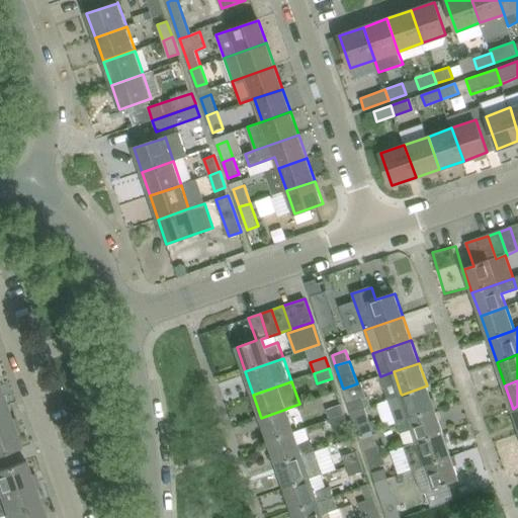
[(435,409),(427,385),(402,395),(387,400),(396,423),(435,409)]
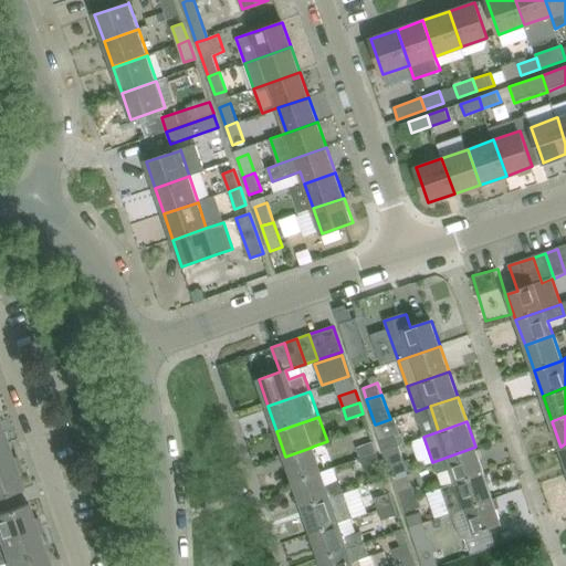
[(395,433),(379,439),(384,451),(399,446),(395,433)]
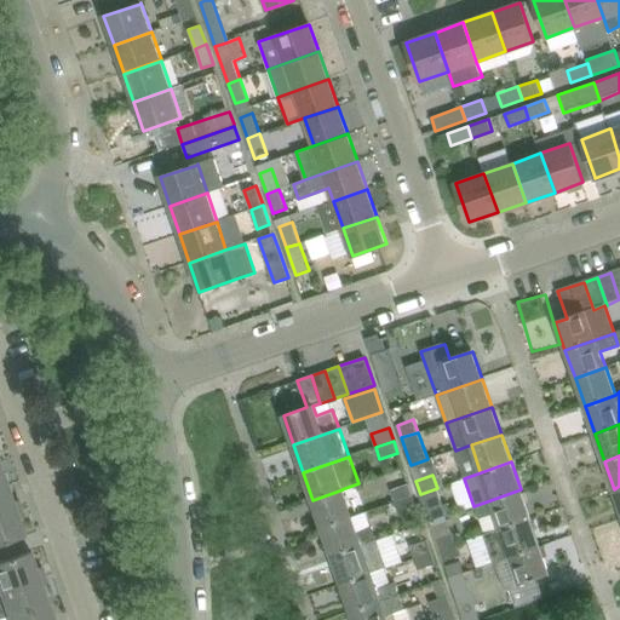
[(413,497),(408,483),(391,489),(395,503),(413,497)]
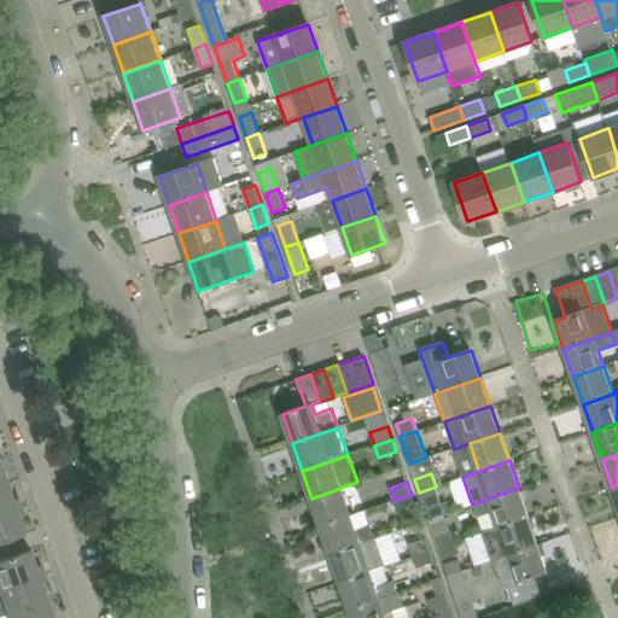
[(9,484),(0,487),(0,514),(22,507),(19,499),(15,501),(9,484)]
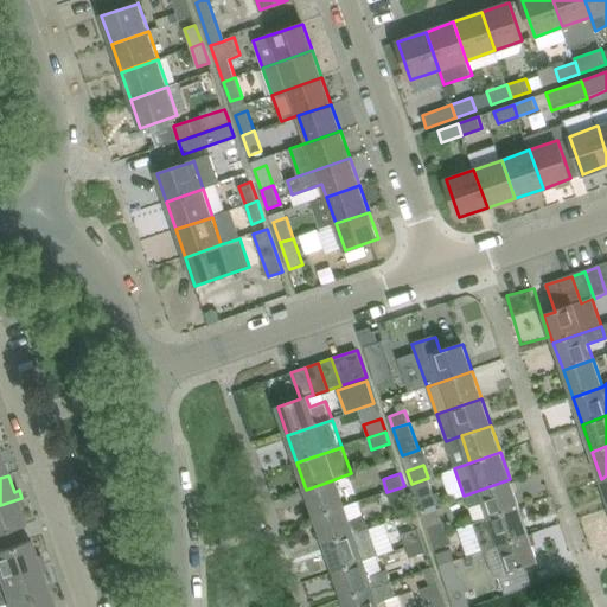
[(438,505),(428,478),(411,484),(421,511),(438,505)]
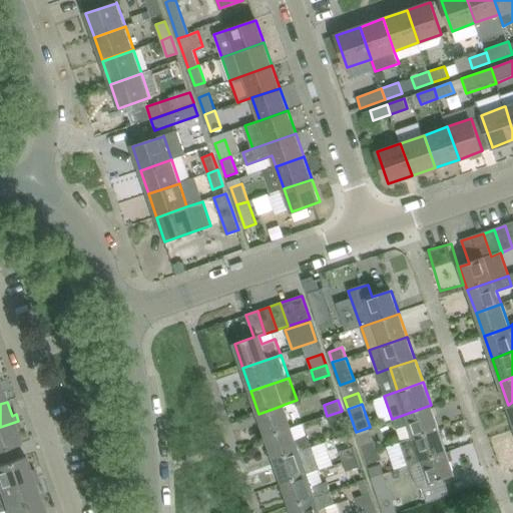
[(292,428),(284,405),(259,414),(267,437),(292,428)]
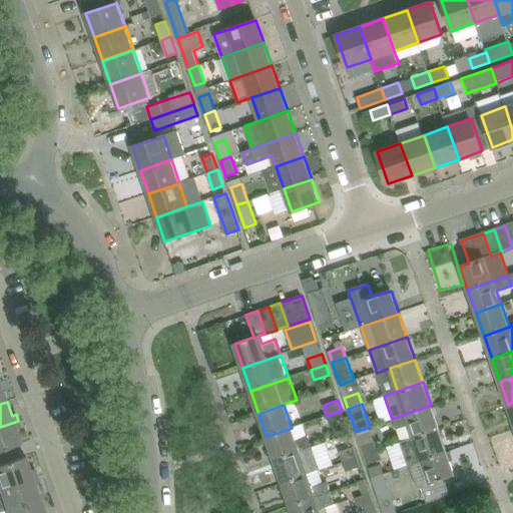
[(439,428),(431,405),(392,419),(396,430),(400,442),(414,437),(439,428)]
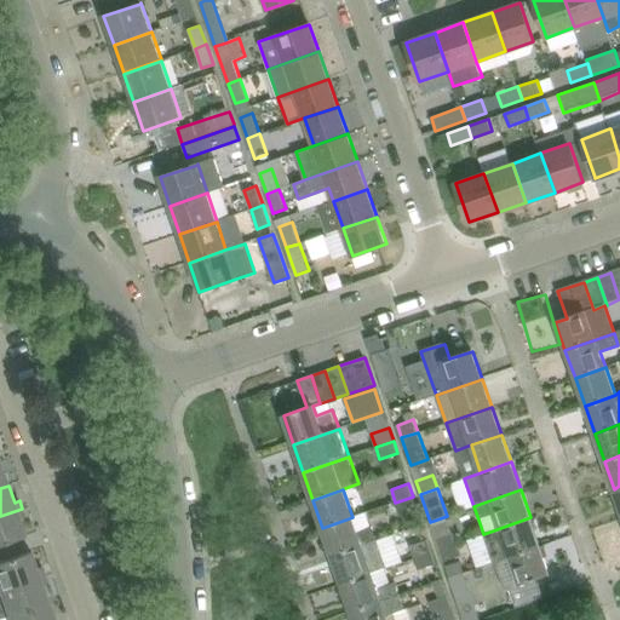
[(417,509),(413,497),(395,503),(397,507),(399,515),(417,509)]
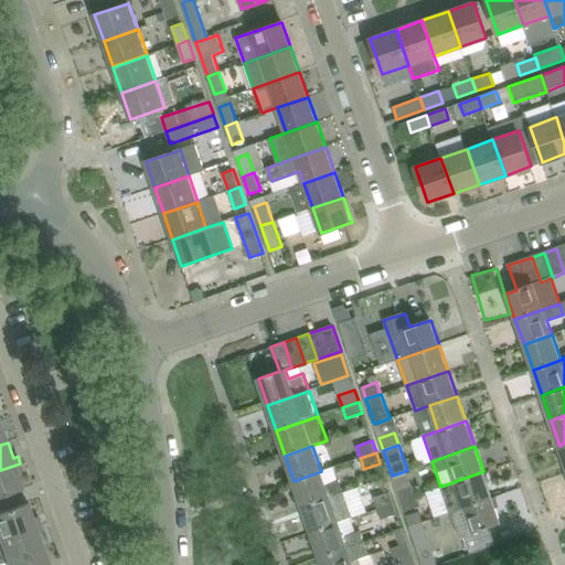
[(20,464),(0,470),(0,496),(23,488),(18,472),(23,471),(20,464)]
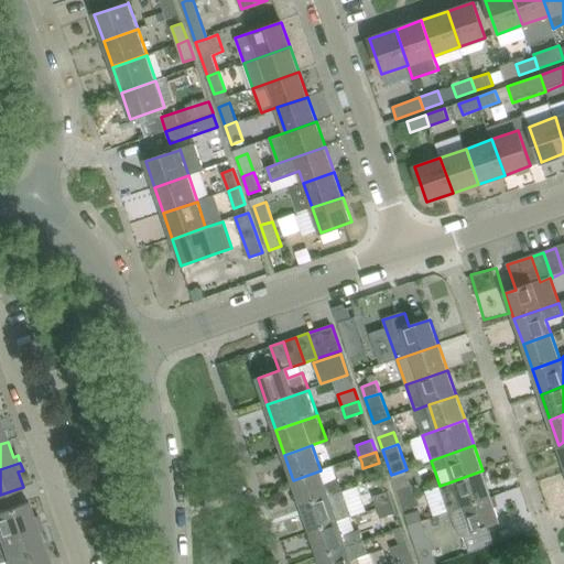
[(339,478),(325,484),(321,470),(293,480),(302,506),(344,491),(339,478)]
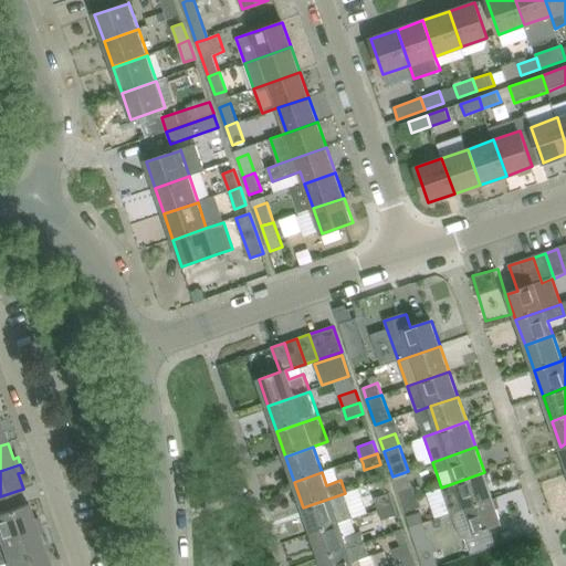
[(493,498),(484,472),(457,482),(441,488),(450,513),(452,513),(465,509),(465,507),(493,498)]
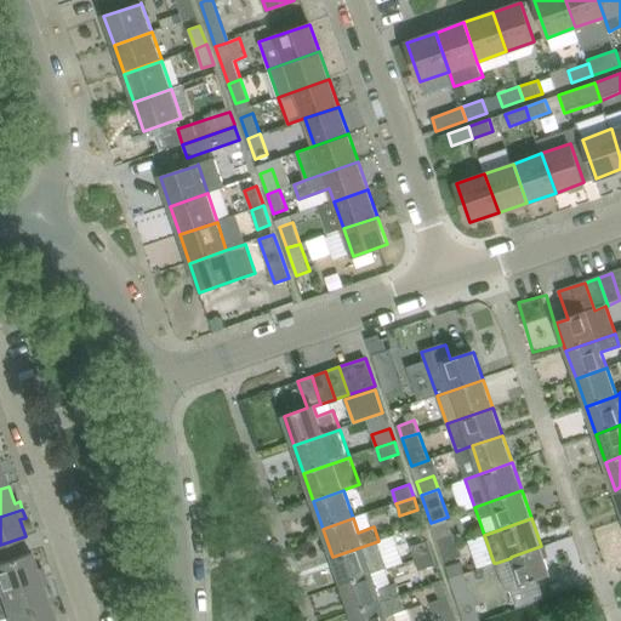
[(454,533),(436,539),(439,551),(457,545),(454,533)]
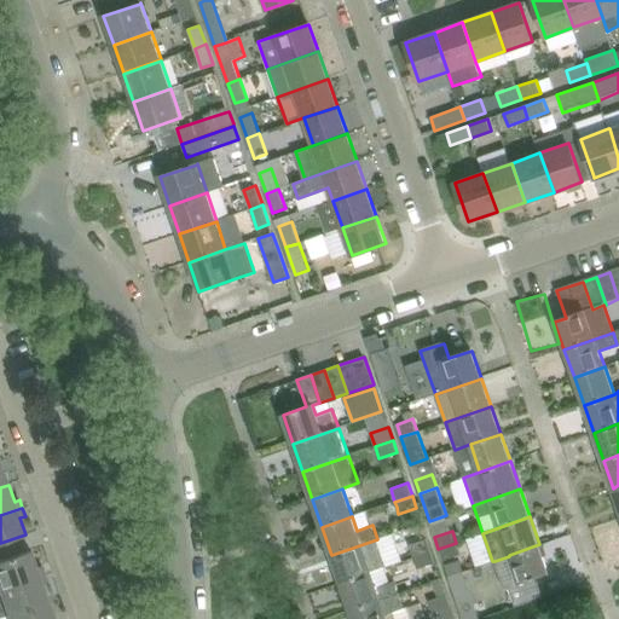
[(386,566),(377,539),(331,555),(341,583),(370,572),(370,571),(386,566)]
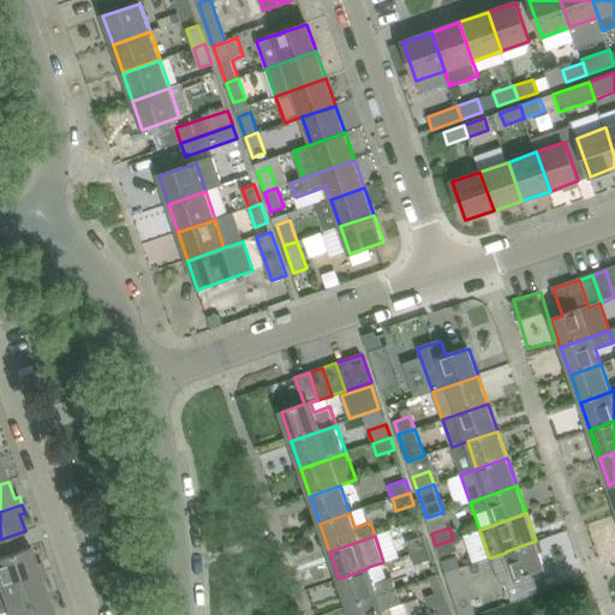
[(429,548),(424,536),(407,541),(411,554),(429,548)]
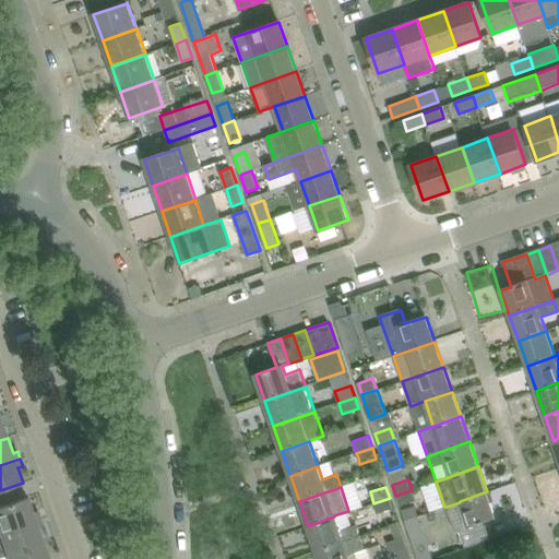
[(416,502),(412,490),(395,496),(400,508),(416,502)]
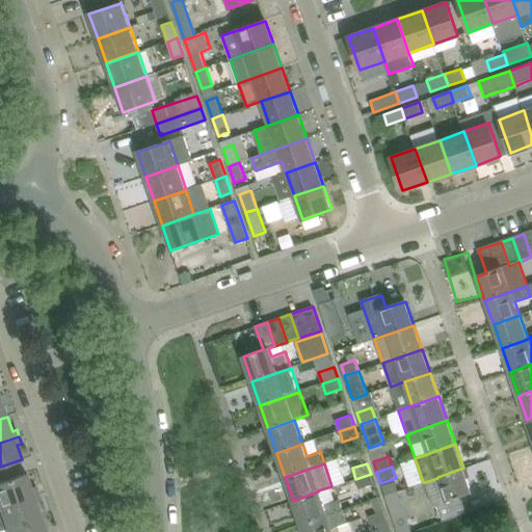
[(472,493),(463,468),(437,477),(437,478),(425,482),(433,506),(437,504),(444,521),(467,513),(460,497),(472,493)]
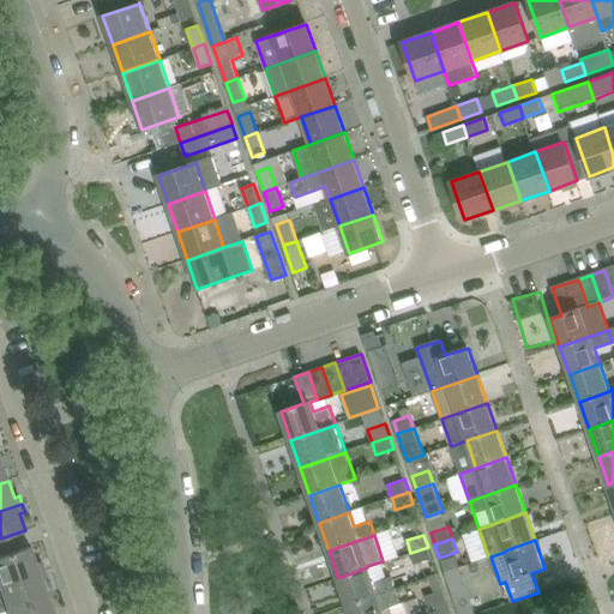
[(30,546),(0,555),(0,584),(44,569),(42,560),(36,563),(30,546)]
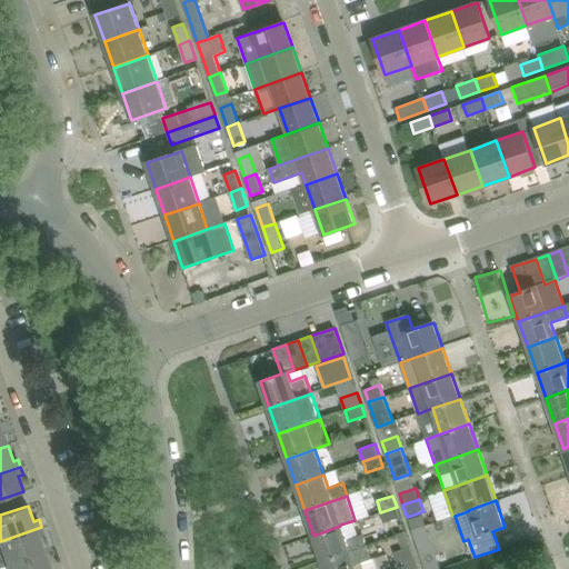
[(400,518),(397,507),(380,512),(383,523),(400,518)]
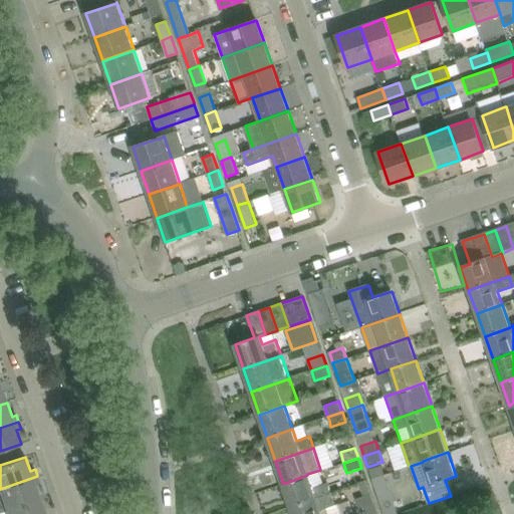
[(327,482),(312,487),(307,475),(283,484),(291,507),(331,493),(327,482)]
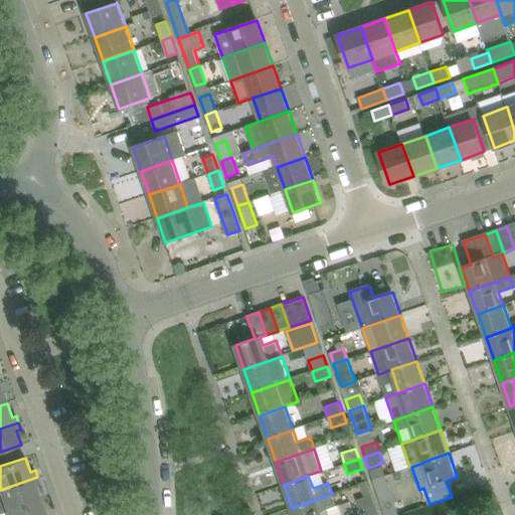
[(37,477),(0,490),(0,492),(6,511),(40,499),(35,486),(40,484),(37,477)]
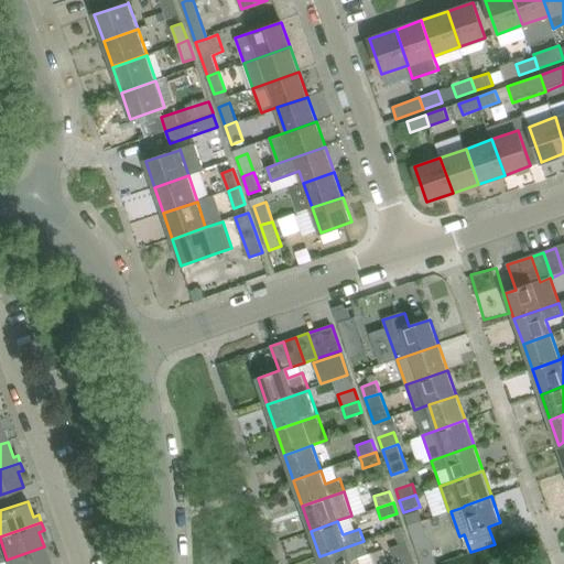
[(373,563),(370,552),(368,553),(364,541),(320,556),(322,563),(373,563)]
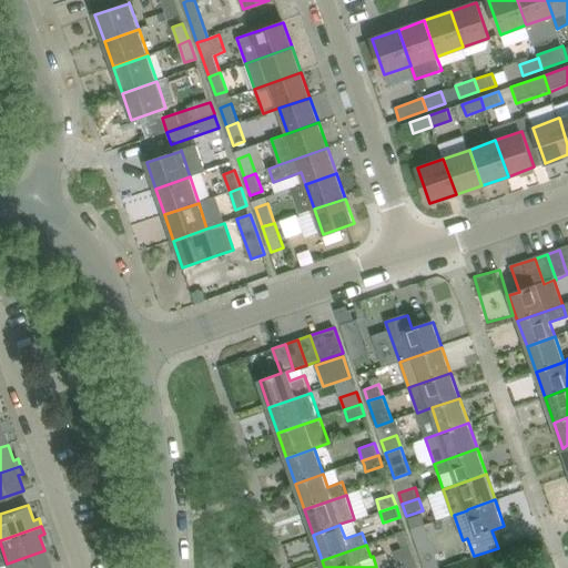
[(417,567),(411,546),(395,551),(399,563),(404,561),(405,567),(417,567)]
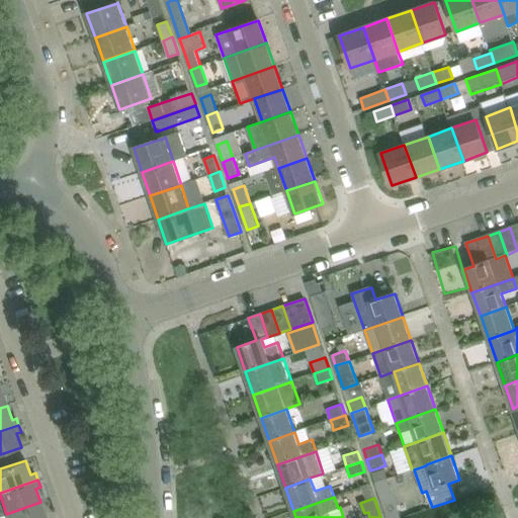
[(46,517),(40,502),(6,514),(7,517),(46,517)]
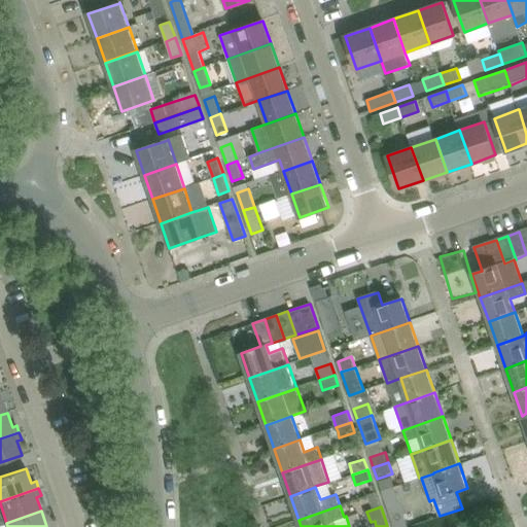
[(407,526),(403,516),(390,520),(392,526),(407,526)]
